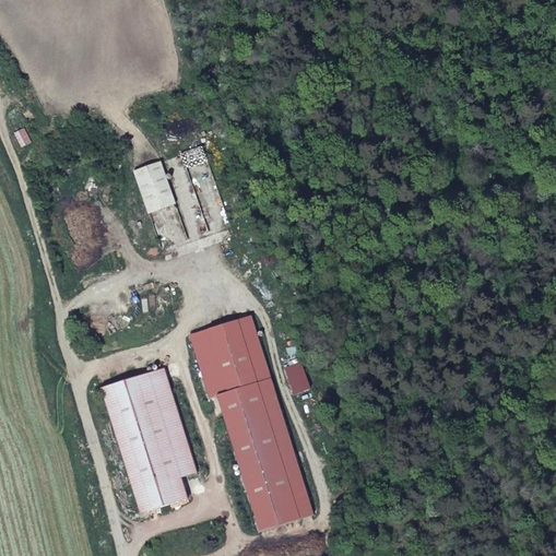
[(21,127),(12,130),(18,143),(26,140),(21,127)]
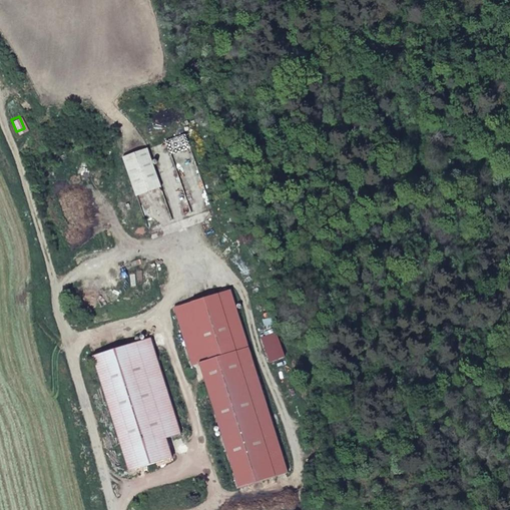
[(120,155),(133,193),(158,184),(145,146),(120,155)]
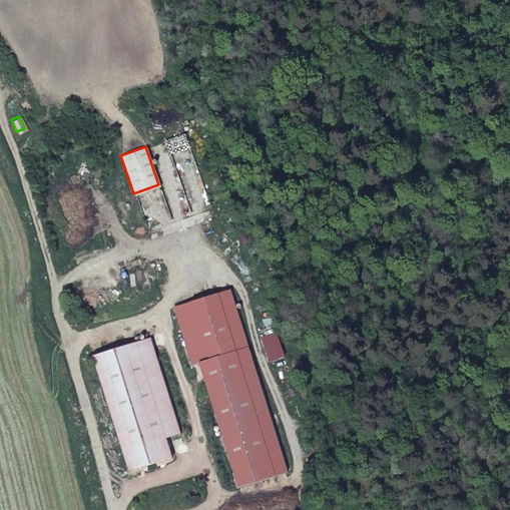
[(173,309),(193,367),(199,365),(240,489),(290,473),(229,291),(173,309)]
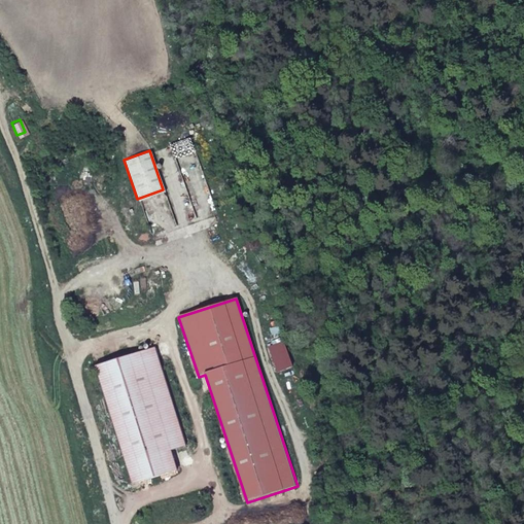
[(267,345),(275,370),(288,365),(279,341),(267,345)]
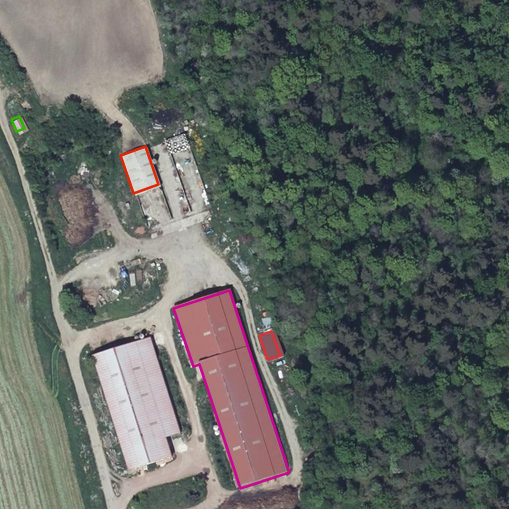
[(148,336),(92,354),(129,469),(171,456),(165,437),(180,432),(148,336)]
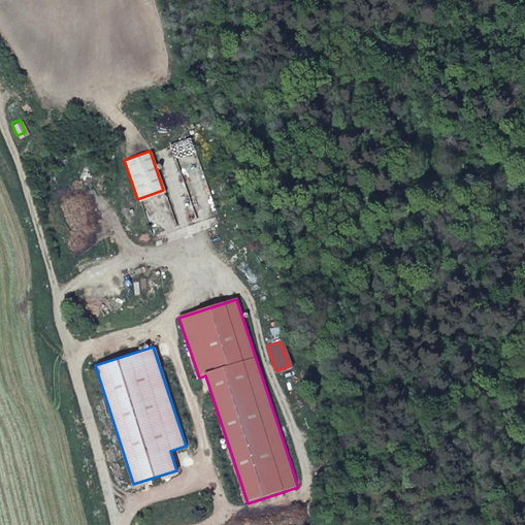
All buildings are outlined.
